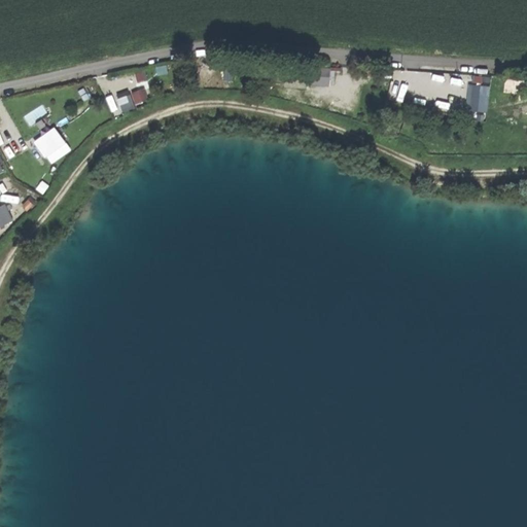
[(133,73),(137,82),(147,78),(143,70),(133,73)]
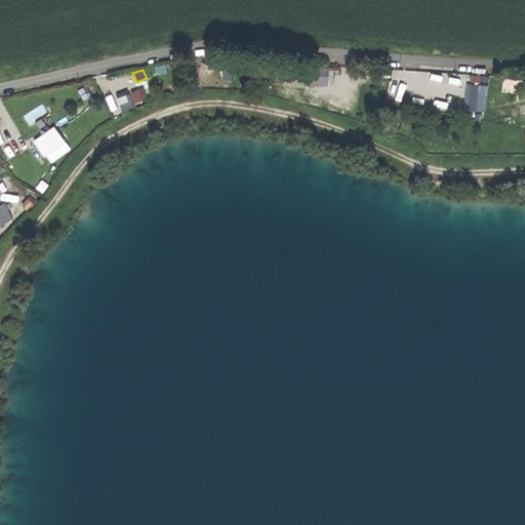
[(327,85),(327,70),(310,70),(309,84),(327,85)]
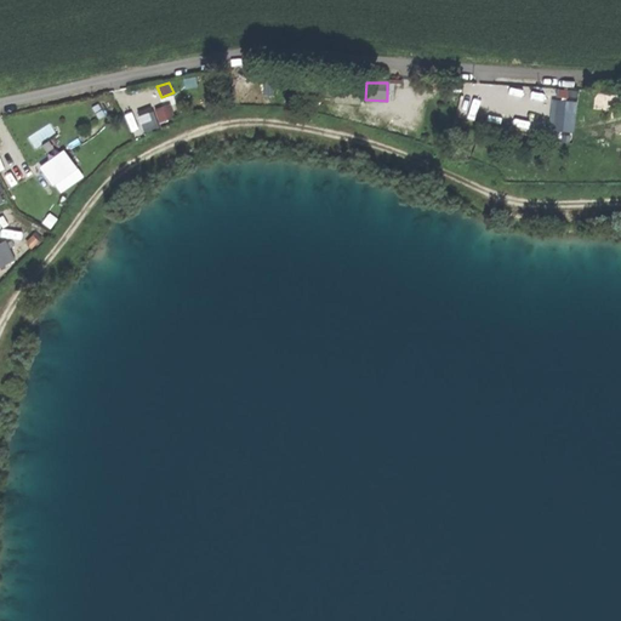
[(575,103),(557,101),(554,130),(573,131),(575,103)]
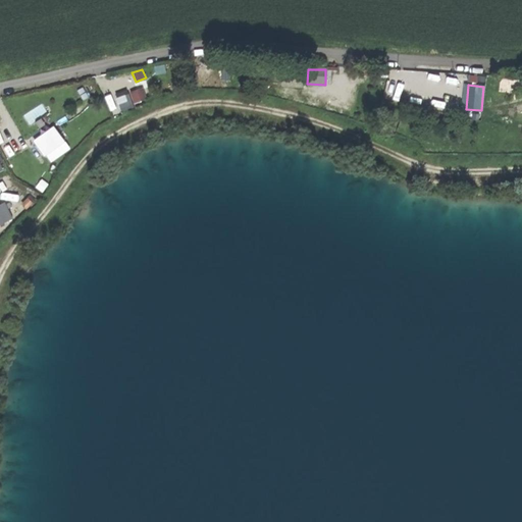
[(134,104),(145,100),(140,87),(128,91),(134,104)]
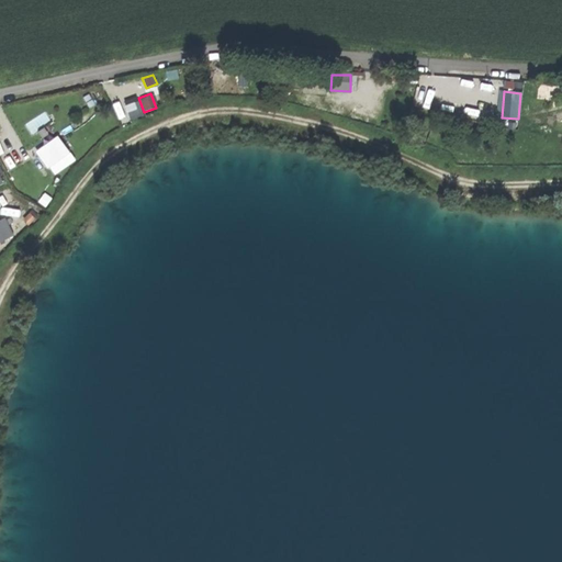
[(136,99),(123,104),(130,122),(144,116),(136,99)]
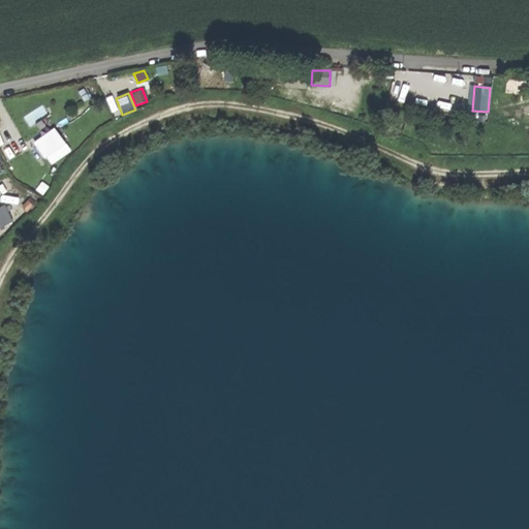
[(39,147),(52,163),(70,150),(57,133),(39,147)]
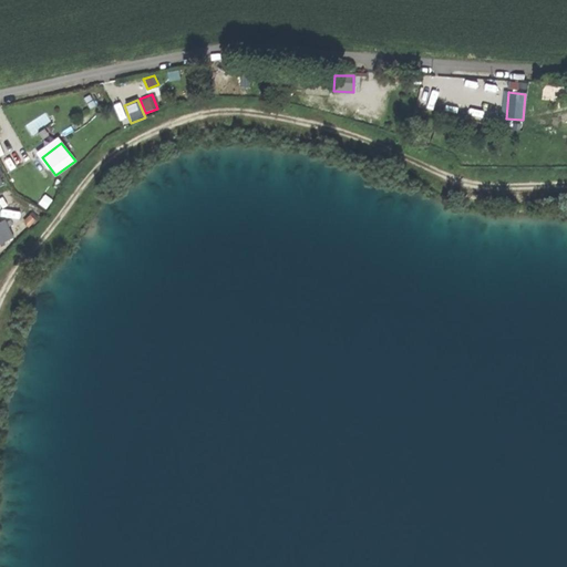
[(2,218),(0,218),(0,243),(12,237),(2,218)]
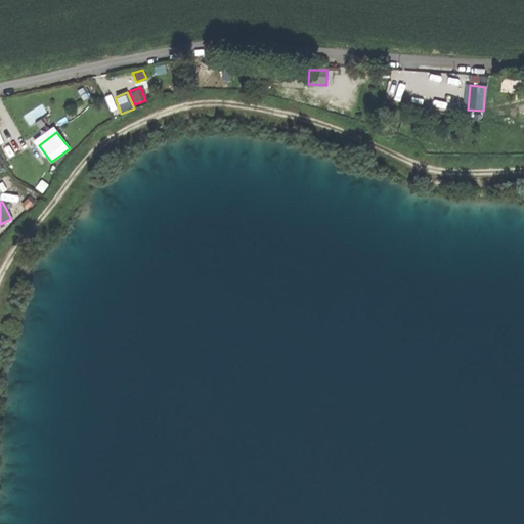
All buildings are outlined.
